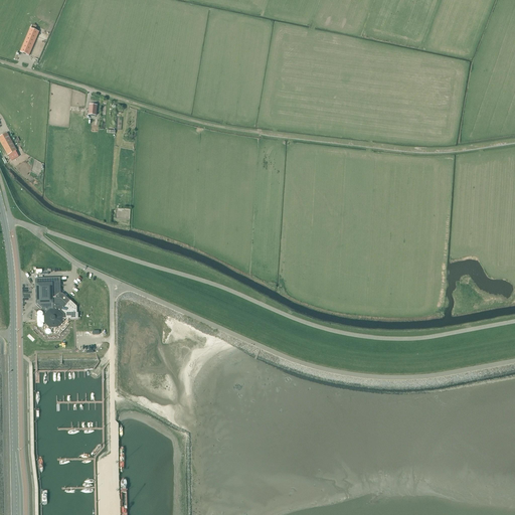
[(30,28),(20,52),(28,56),(39,32),(30,28)]
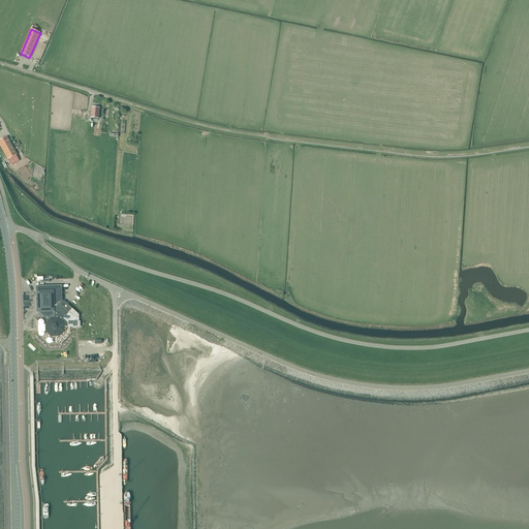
[(99,109),(92,109),(91,119),(98,119),(99,109)]
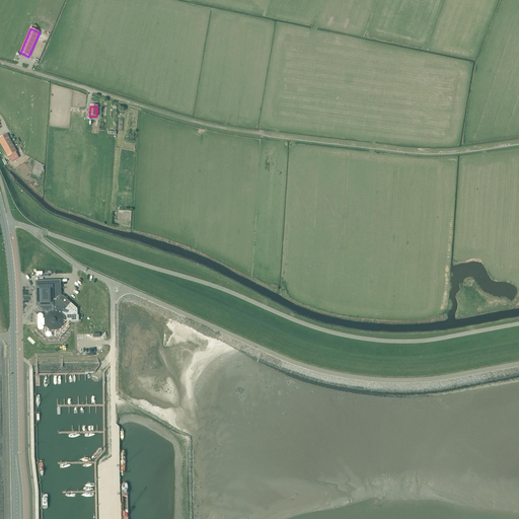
[(6,135),(0,137),(0,144),(7,156),(16,152),(6,135)]
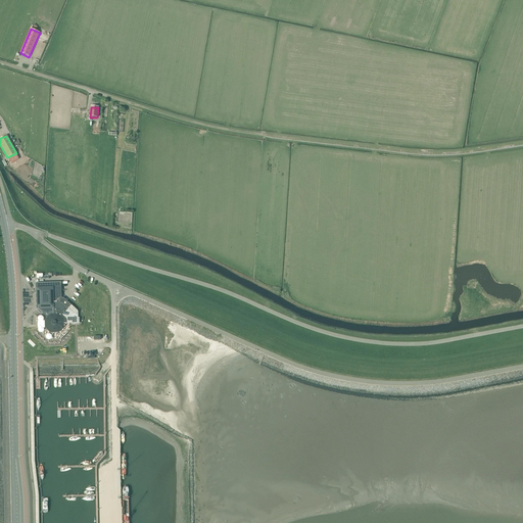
[(15,154),(8,157),(12,163),(18,159),(15,154)]
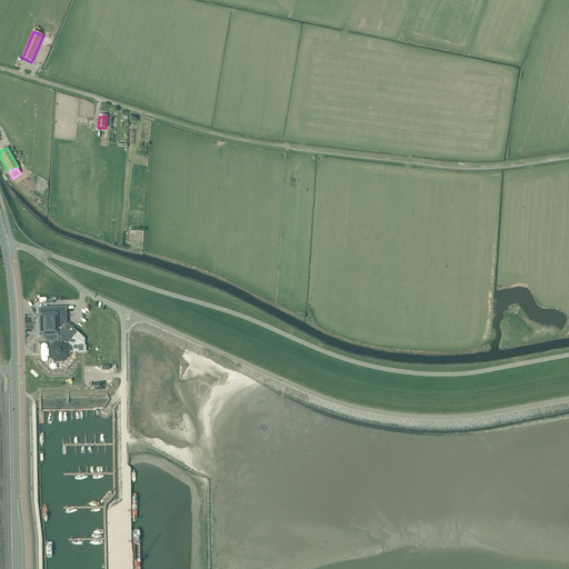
[(40,318),(41,337),(46,341),(41,347),(41,352),(47,352),(47,355),(49,355),(49,357),(55,362),(62,362),(68,357),(68,352),(81,352),(85,348),(85,339),(75,330),(69,325),(67,325),(67,312),(66,308),(58,308),(40,308),(40,318)]
